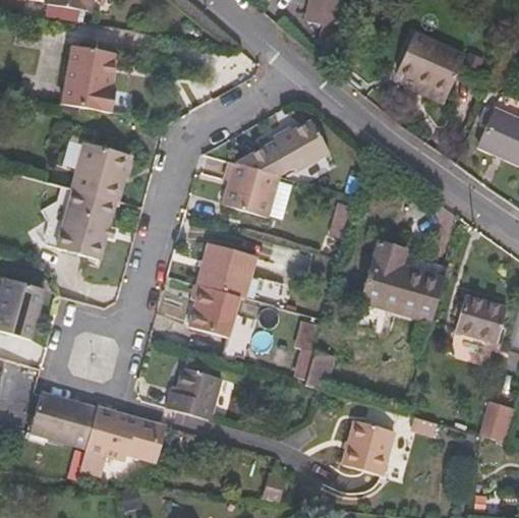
[(46,0),(45,2),(93,9),(94,0),(46,0)]
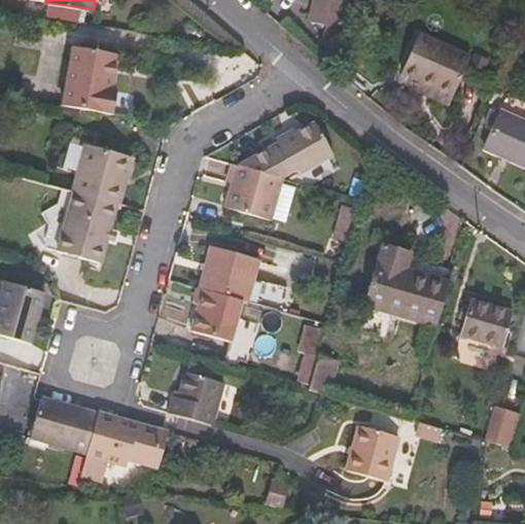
[(328,26),(337,0),(310,0),(304,20),(328,26)]
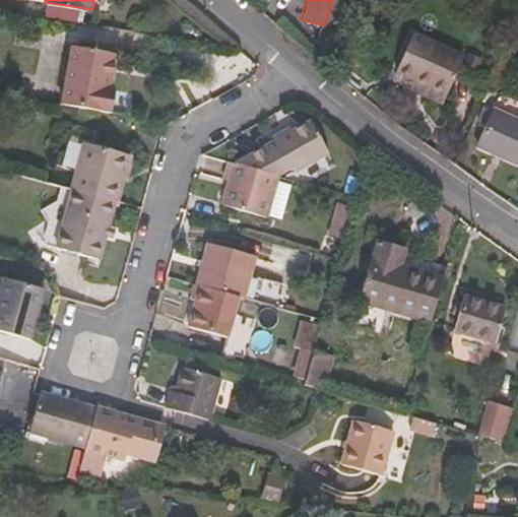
[(332,0),(324,25),(326,25),(335,0),(332,0)]
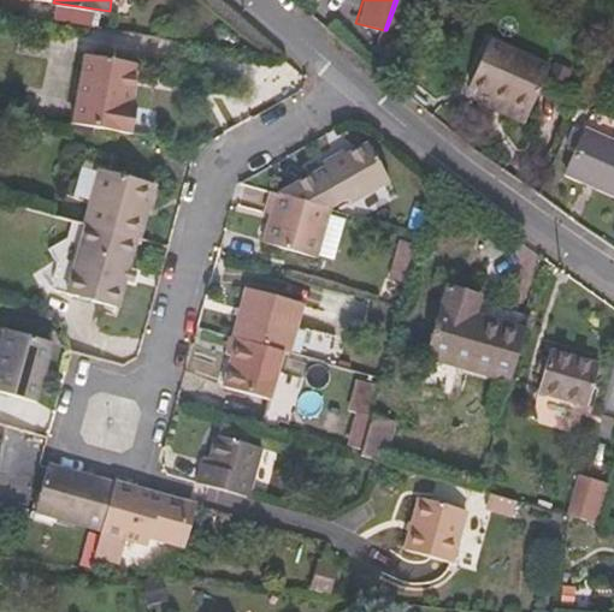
[(468,82),(488,90),(508,100),(503,111),(523,119),(548,64),(488,37),(468,82)]
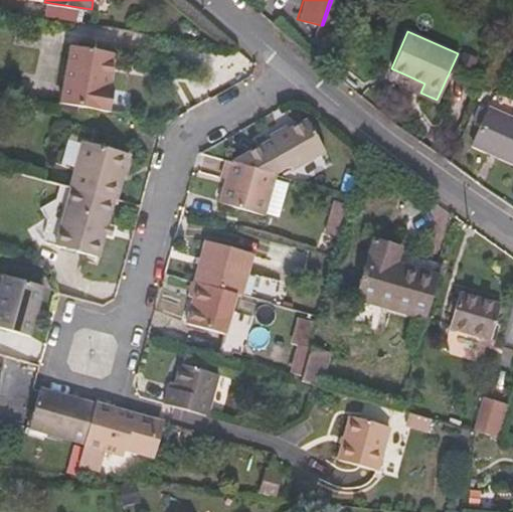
[(69,45),(59,104),(107,112),(112,88),(106,87),(112,52),(69,45)]
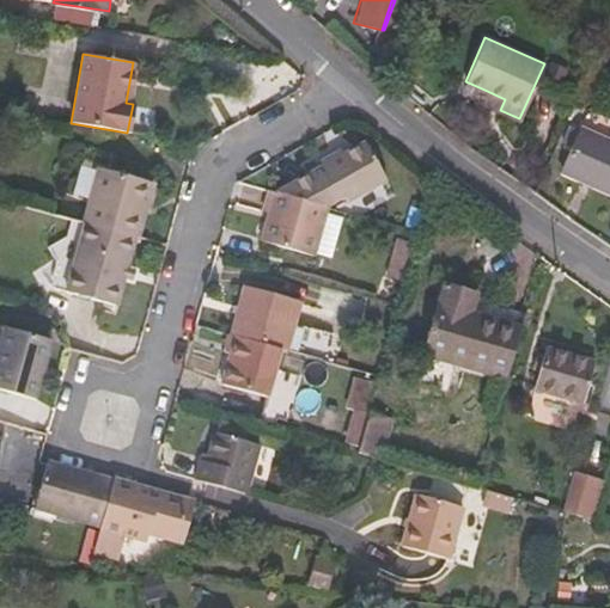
[(505,99),(485,90),(480,102),(500,110),(505,99)]
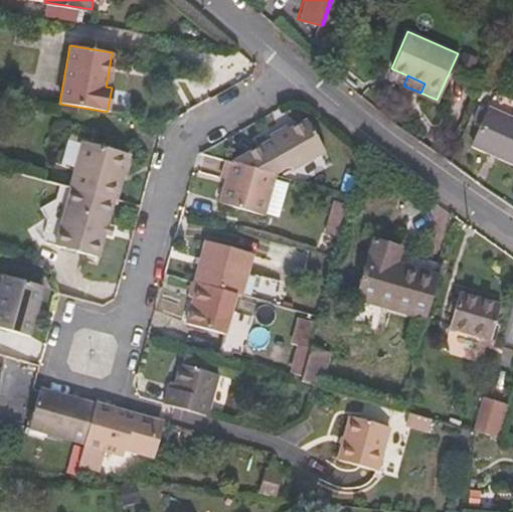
[(512,98),(493,90),(486,106),(512,118),(512,98)]
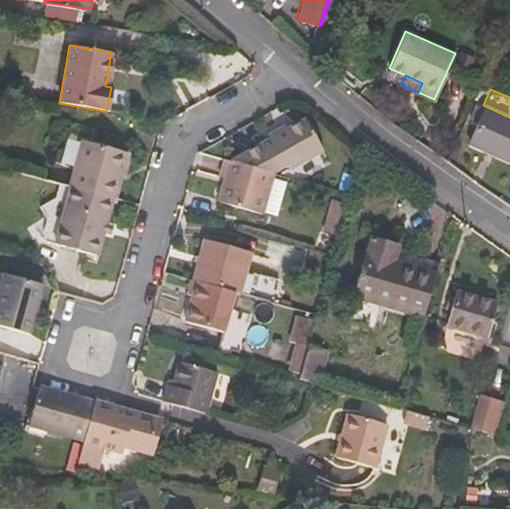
[(509,117),(483,105),(468,142),(509,160),(509,117)]
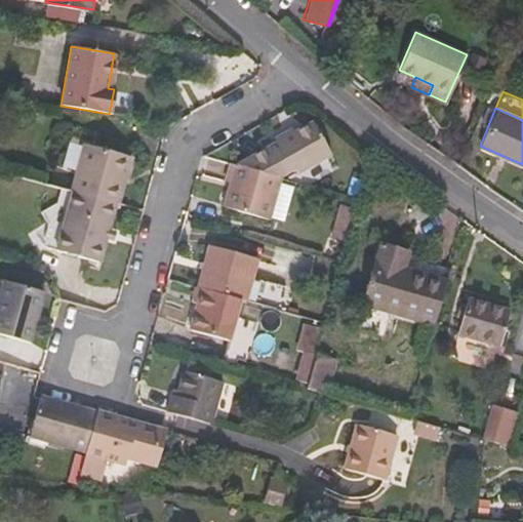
[(286,173),(288,178),(323,163),(310,130),(229,161),(229,163),(278,176),(286,173)]
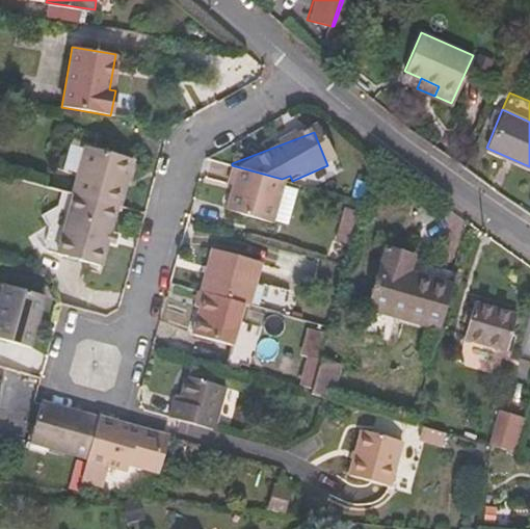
[(85,144),(73,192),(116,204),(120,205),(132,158),(85,144)]
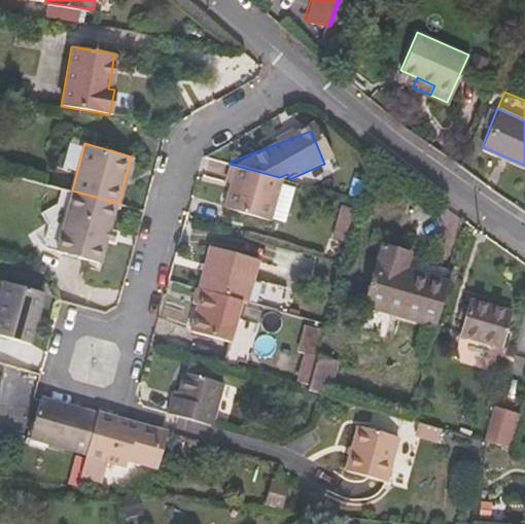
[(268,219),(279,177),(230,164),(226,180),(231,181),(224,207),(268,219)]
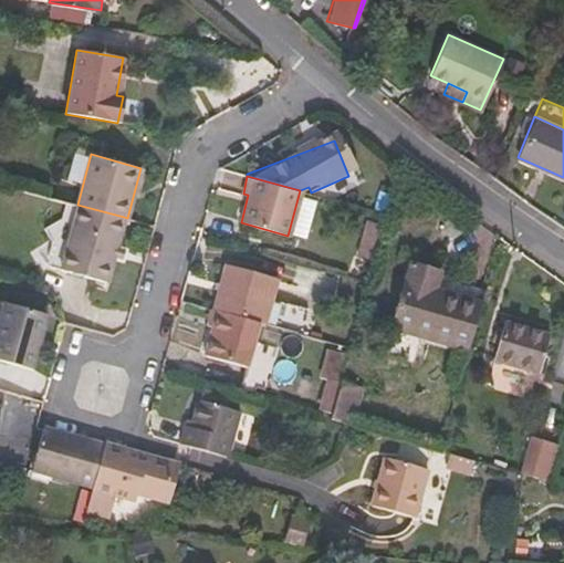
[(124,217),(77,205),(60,267),(106,279),(124,217)]
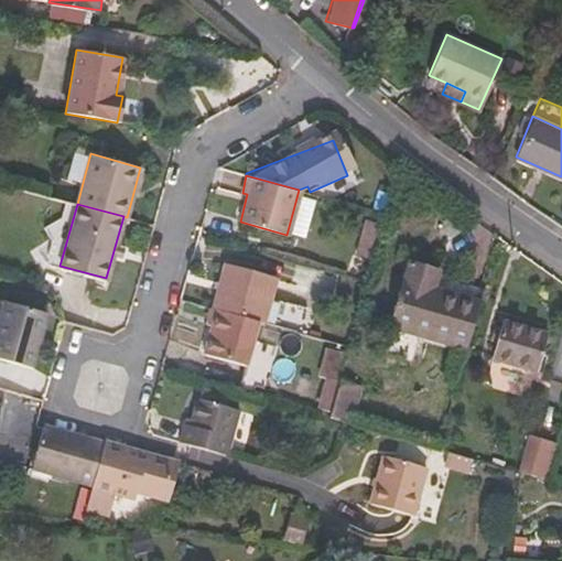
[(466,346),(479,297),(436,284),(439,274),(440,269),(408,261),(390,325),(466,346)]
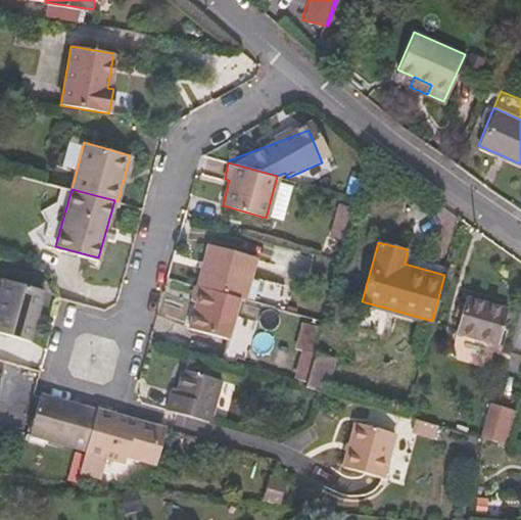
[(207,243),(196,285),(203,287),(239,297),(244,298),(254,256),(207,243)]
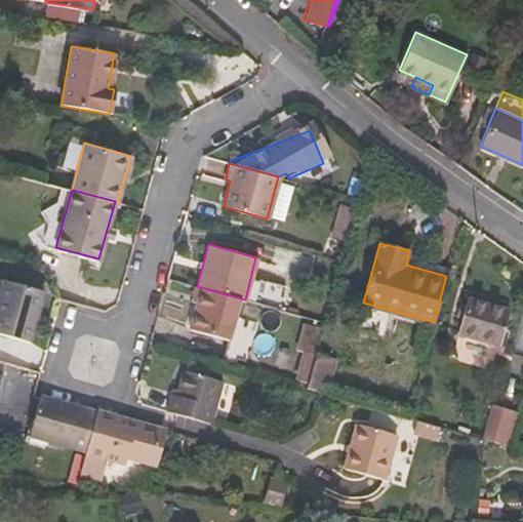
[(446,276),(449,268),(408,255),(406,265),(446,276)]
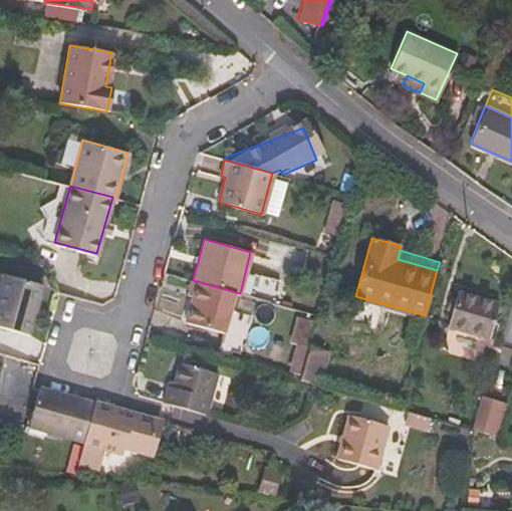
[(51,287),(9,275),(0,309),(0,325),(38,335),(51,287)]
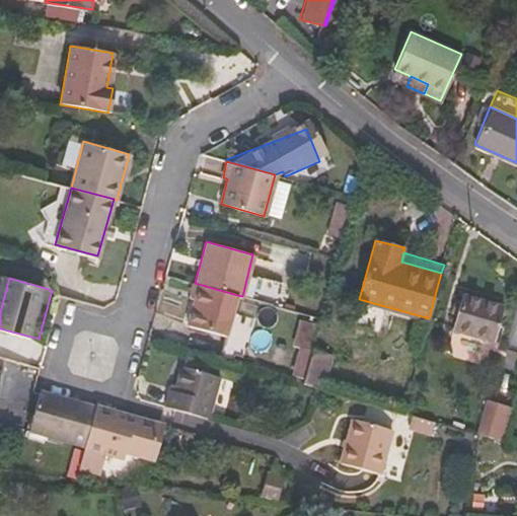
[(237,295),(202,285),(199,297),(195,297),(189,325),(226,335),(237,295)]
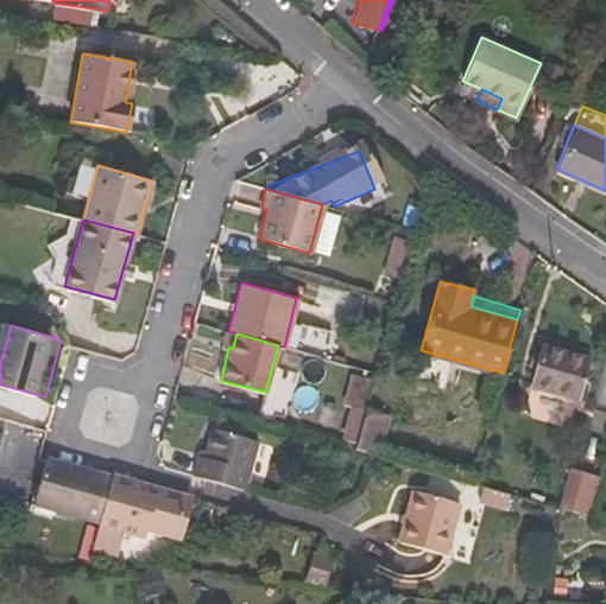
[(536,357),(532,370),(530,382),(578,396),(589,357),(541,343),(536,357)]
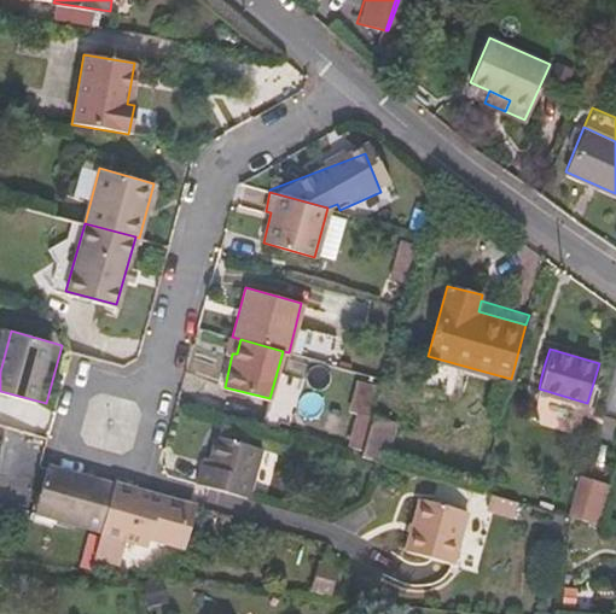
[(534,374),(541,376),(545,363),(538,362),(534,374)]
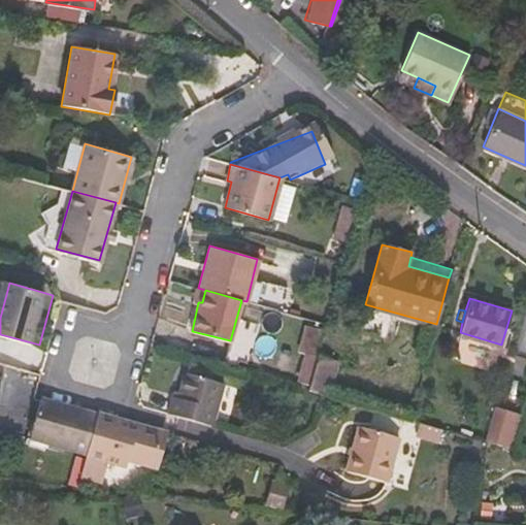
[(319,354),(327,323),(306,318),(298,349),(319,354)]
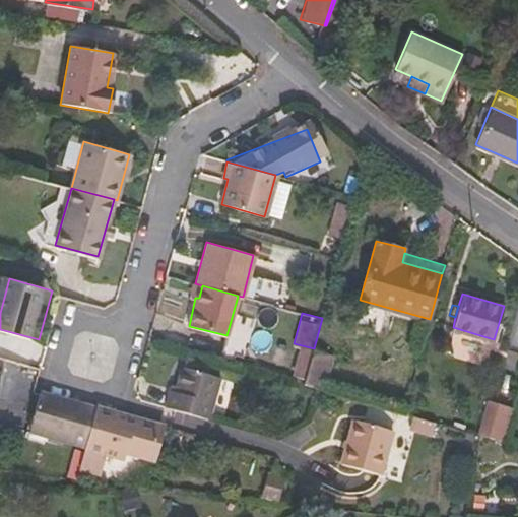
[(334,354),(314,348),(305,380),(304,383),(321,388),(324,388),(334,354)]
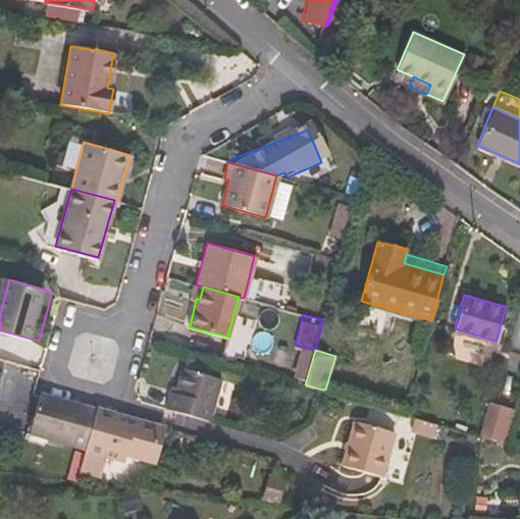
[(167,408),(211,420),(222,380),(183,369),(178,386),(173,385),(167,408)]
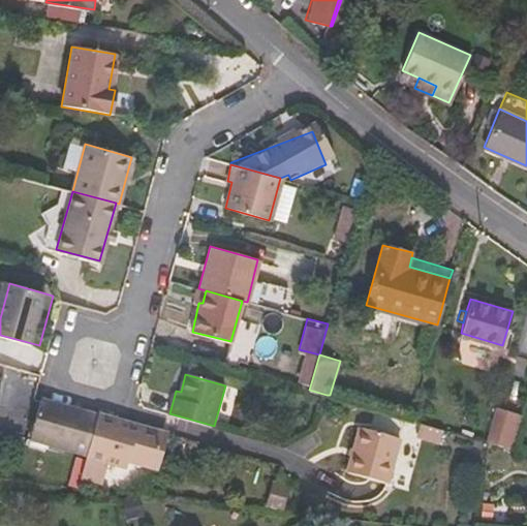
[(89,449),(99,413),(40,398),(30,437),(72,450),(74,444),(89,449)]
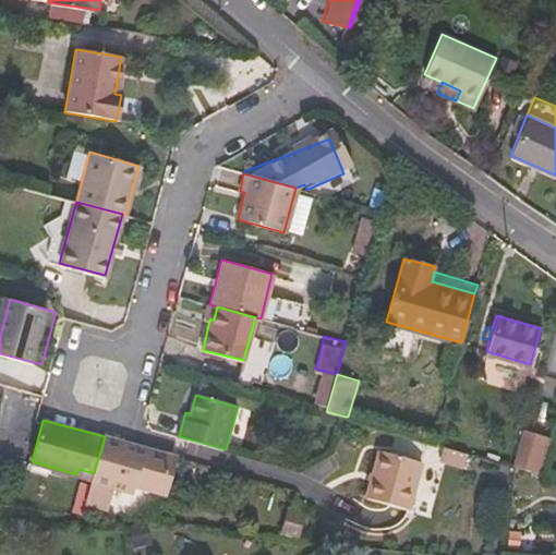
[(540,472),(548,441),(528,434),(518,466),(540,472)]
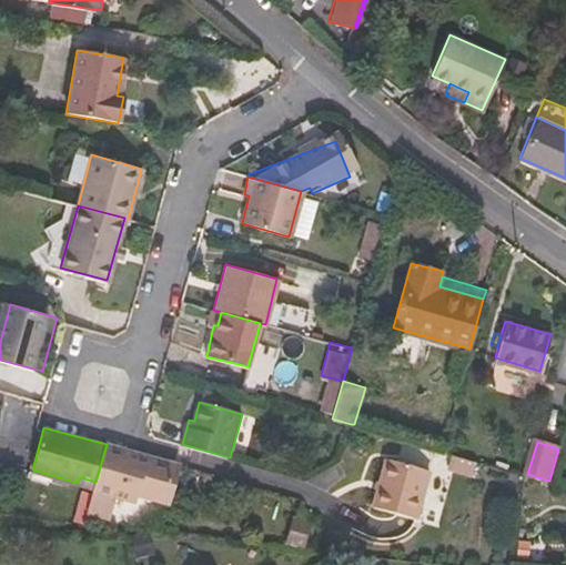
[(174,463),(173,462),(107,444),(95,482),(88,513),(109,517),(114,495),(135,501),(138,493),(164,500),(174,463)]
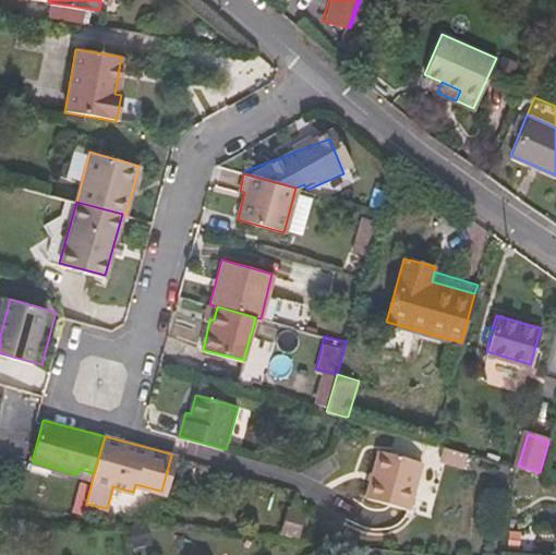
[(421,462),(378,450),(364,497),(407,509),(421,462)]
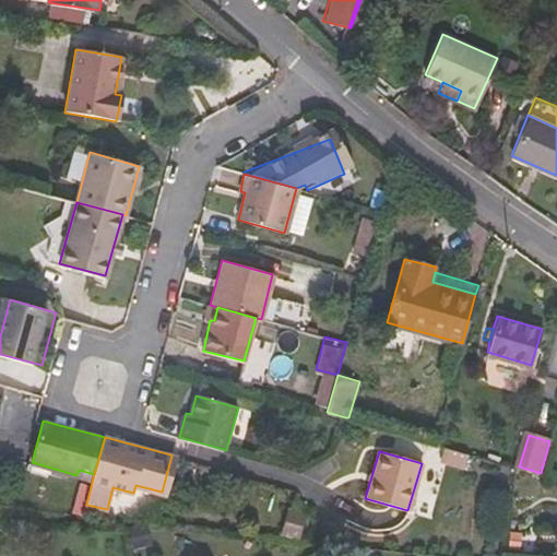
[(167,495),(177,457),(172,456),(162,492),(167,495)]
